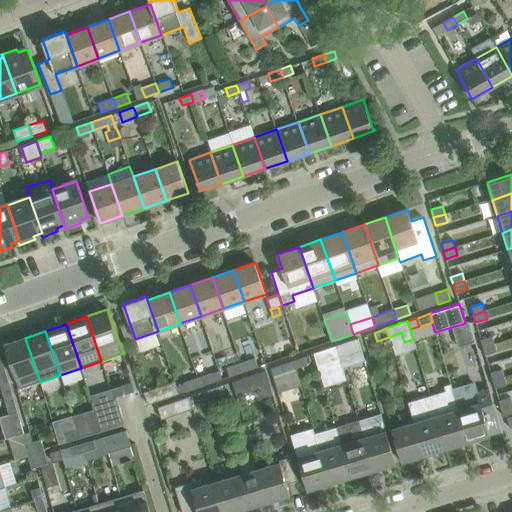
[(492,336),(480,340),(483,348),(494,344),(492,336)]
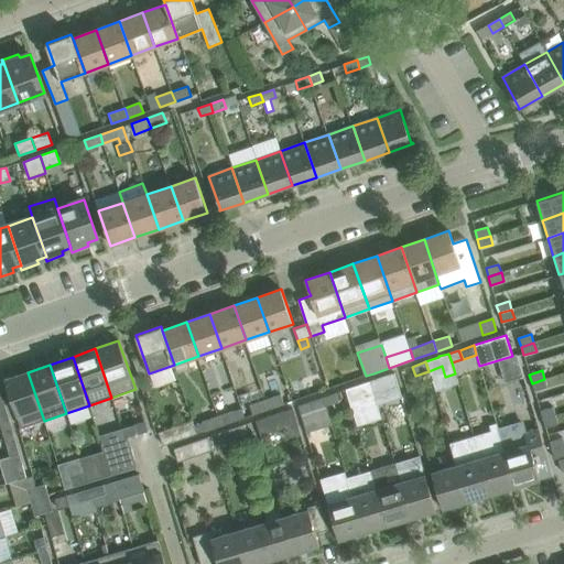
[(21,429),(44,421),(28,372),(4,380),(21,429)]
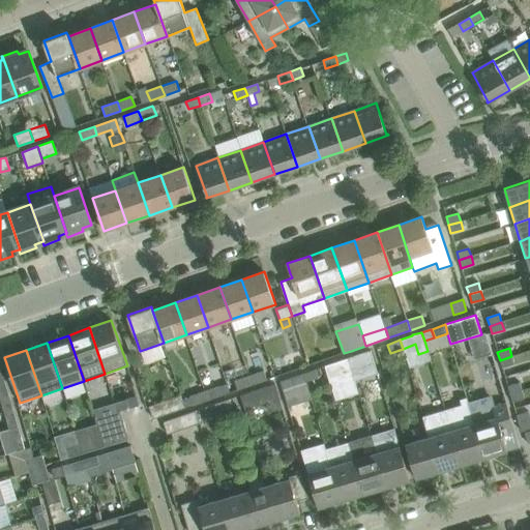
[(360,354),(348,358),(351,366),(363,362),(360,354)]
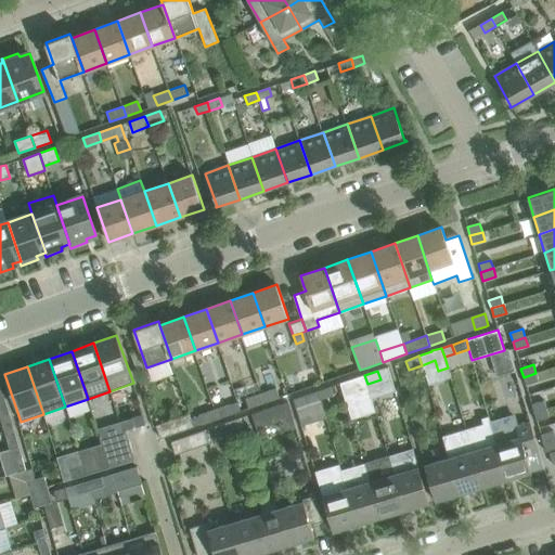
[(536,373),(524,377),(526,385),(539,382),(536,373)]
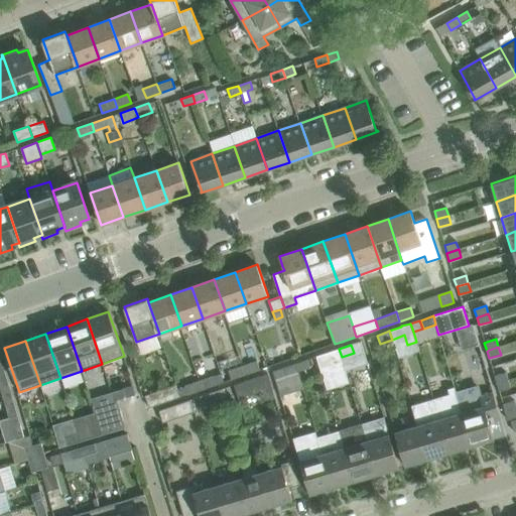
[(316,356),(321,374),(345,366),(342,357),(339,349),(316,356)]
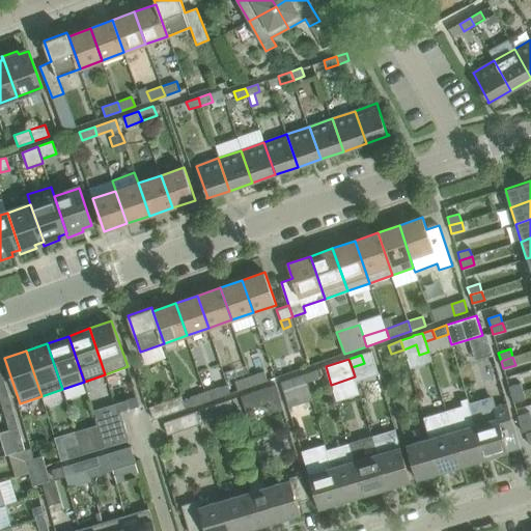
[(316,370),(304,374),(307,383),(319,379),(316,370)]
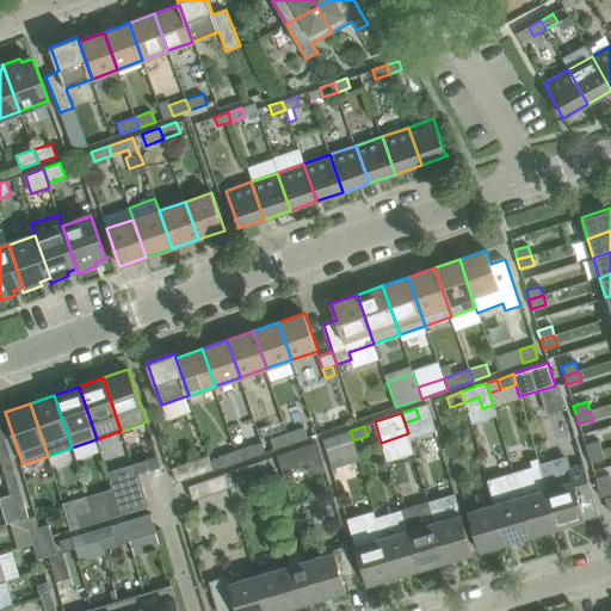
[(303,427),(287,432),(290,444),(307,438),(303,427)]
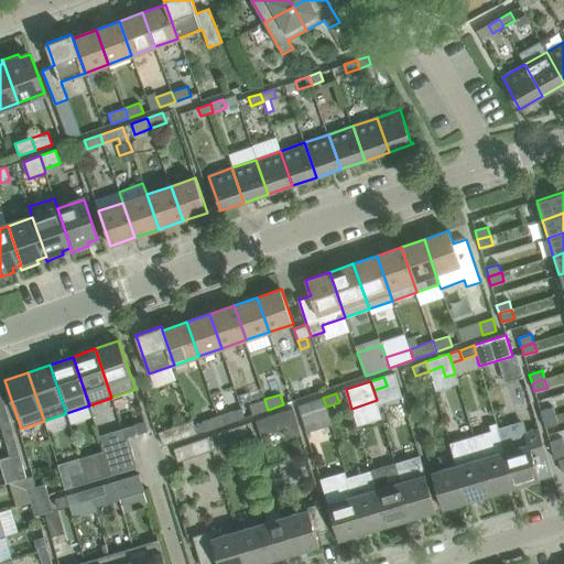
[(297,405),(301,415),(326,407),(323,398),(297,405)]
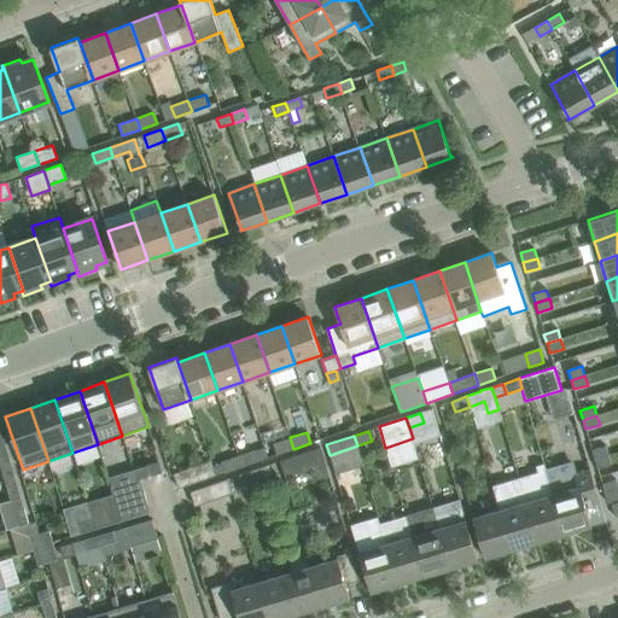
[(273,443),(277,455),(293,449),(290,437),(273,443)]
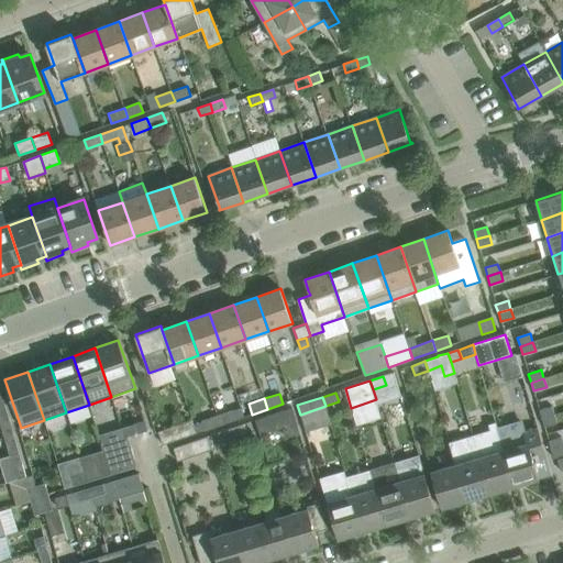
[(6,405),(0,406),(0,420),(9,418),(6,405)]
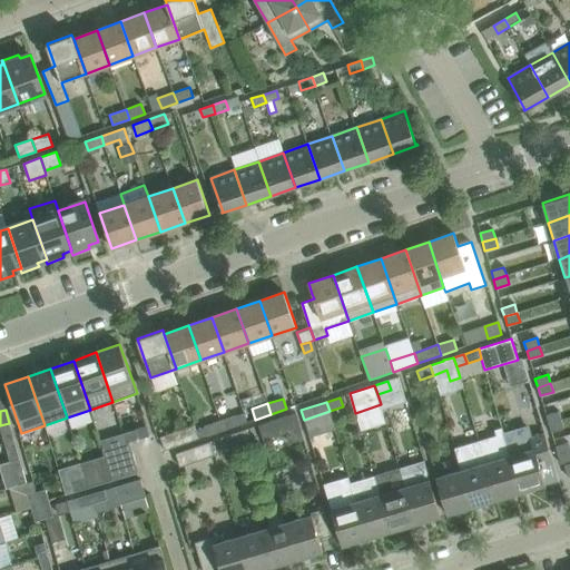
[(559,412),(546,415),(548,424),(561,420),(559,412)]
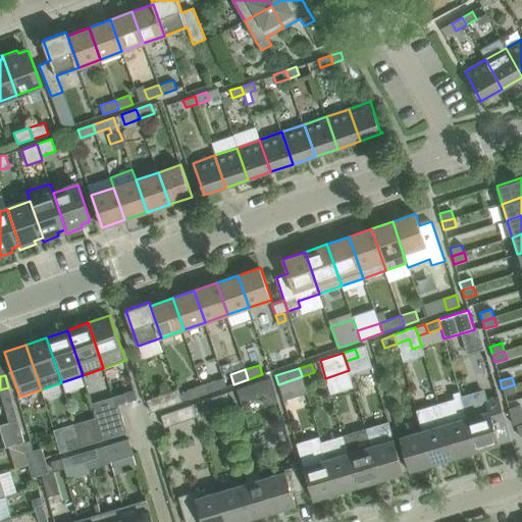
[(215,379),(200,385),(203,395),(219,388),(215,379)]
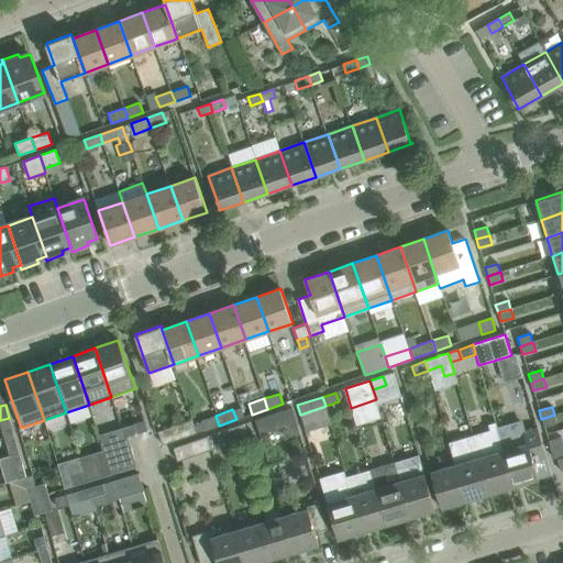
[(280,426),(294,422),(290,410),(257,419),(261,432),(282,427),(280,426)]
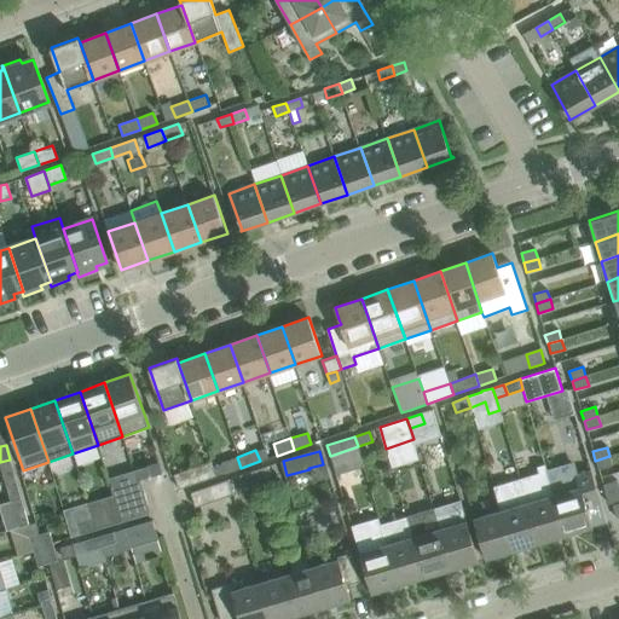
[(609,456),(595,461),(599,469),(608,467),(612,466),(609,456)]
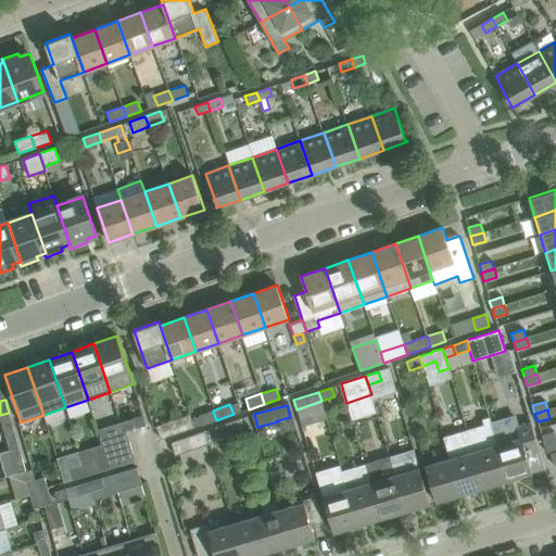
[(199,416),(202,426),(216,420),(213,411),(199,416)]
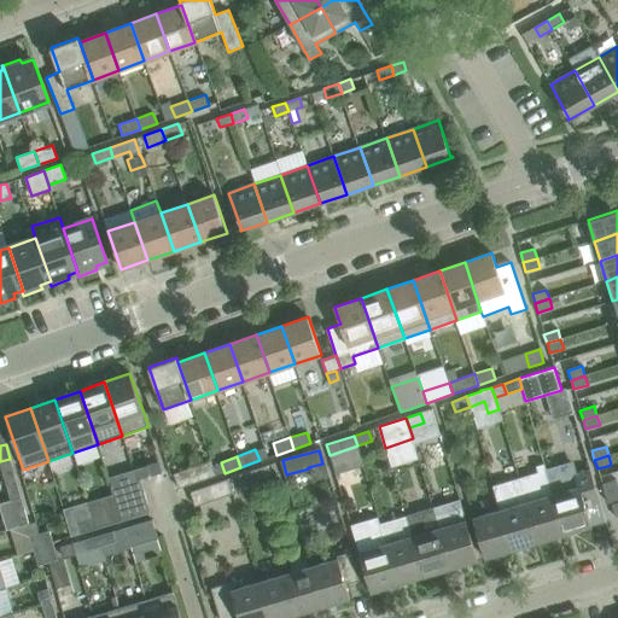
[(174,473),(179,488),(216,476),(211,461),(174,473)]
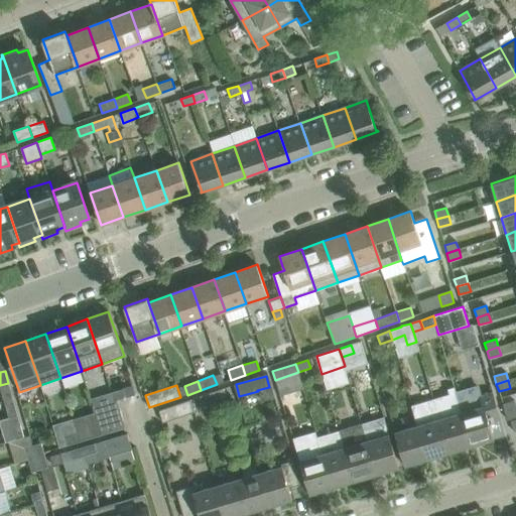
[(479,385),(456,391),(456,392),(472,446),(494,439),(489,421),(501,418),(493,393),(482,396),(479,385)]
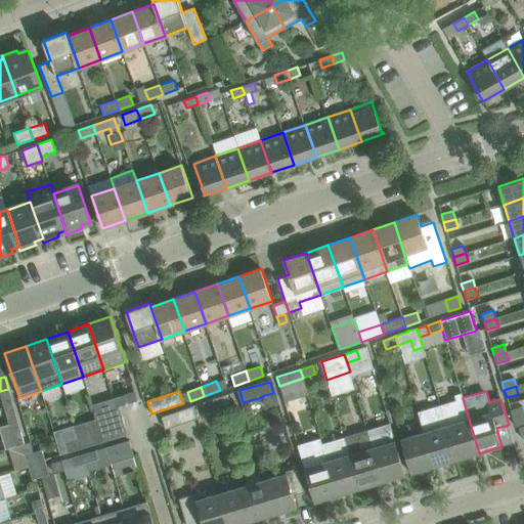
[(447,426),(446,426),(456,460),(479,453),(463,398),(463,397),(462,393),(454,395),(456,400),(440,405),(447,426)]
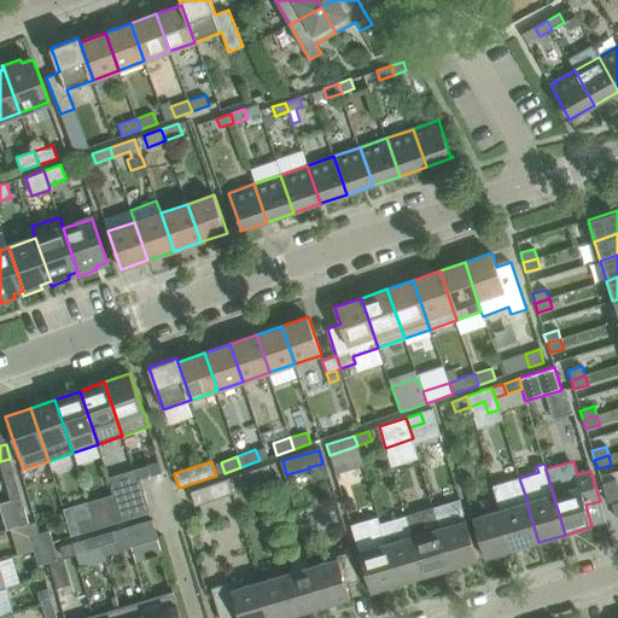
[(268,465),(254,470),(257,481),(272,476),(268,465)]
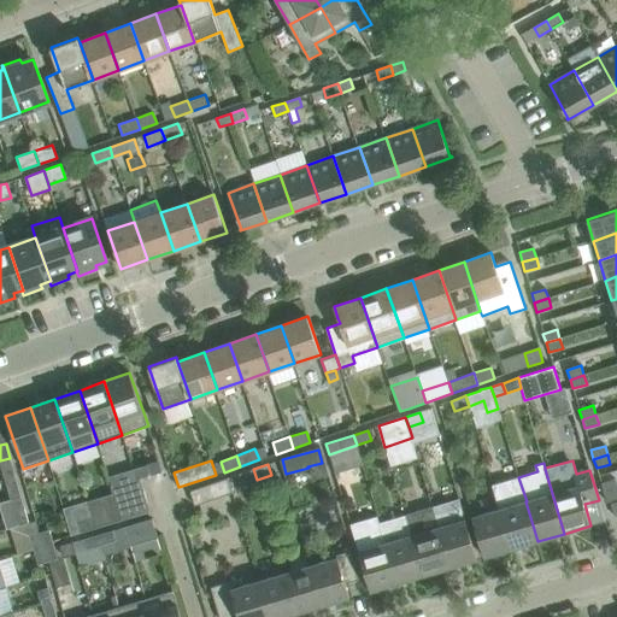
[(133,470),(136,480),(151,475),(147,465),(133,470)]
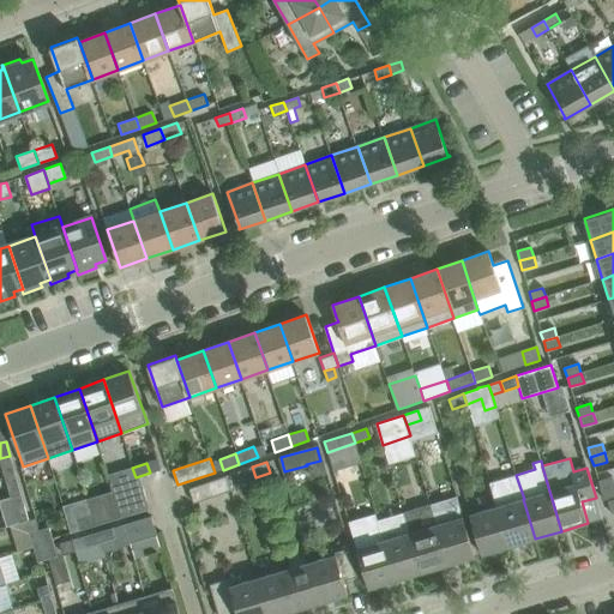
[(252,467),(238,473),(241,482),(256,477),(252,467)]
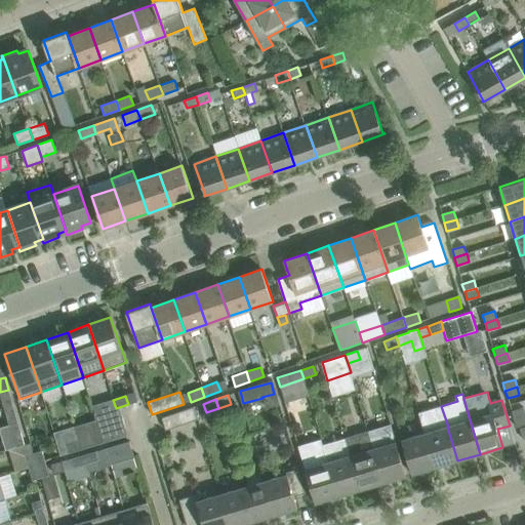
[(418,413),(425,433),(435,468),(457,460),(447,427),(441,406),(418,413)]
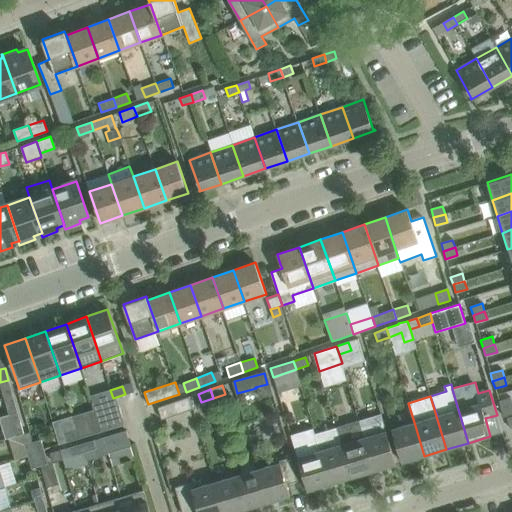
[(112,398),(91,404),(93,410),(100,432),(124,425),(116,397),(112,398)]
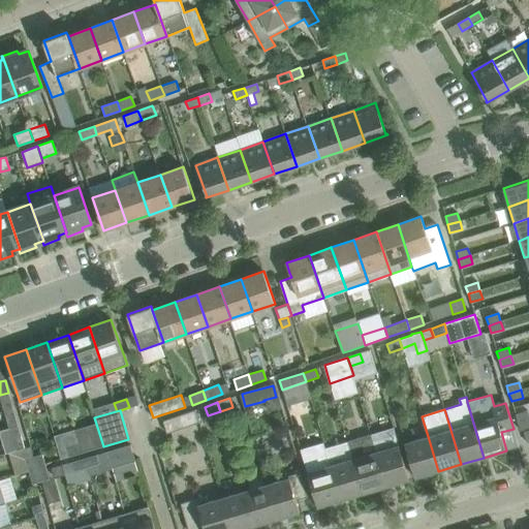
[(195,410),(163,421),(167,434),(199,423),(195,410)]
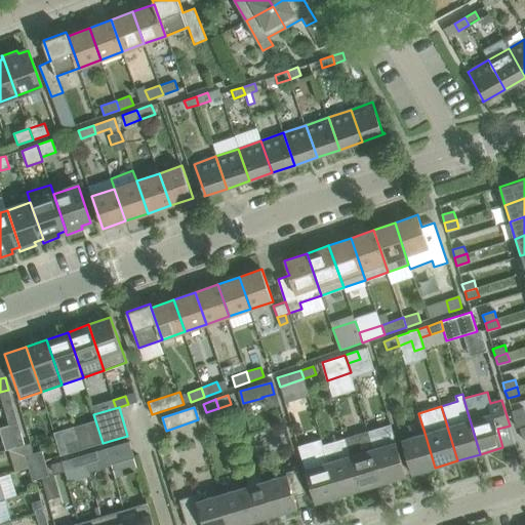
[(524,413),(523,408),(511,411),(514,419),(524,415),(524,413)]
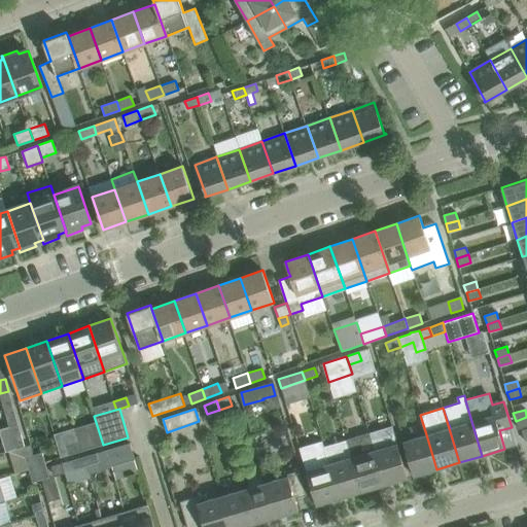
[(14,412),(5,415),(9,427),(18,424),(14,412)]
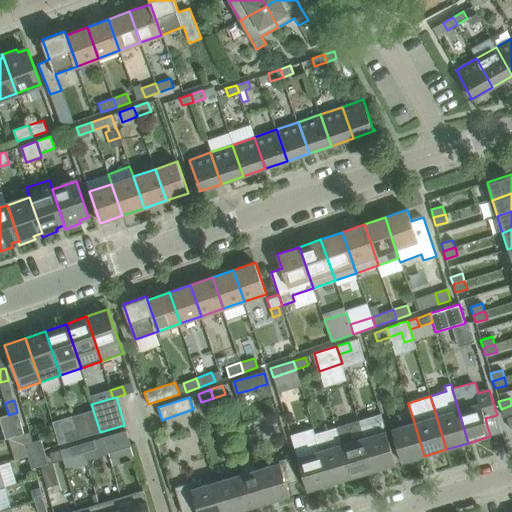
[(511,405),(501,409),(503,417),(511,414),(511,405)]
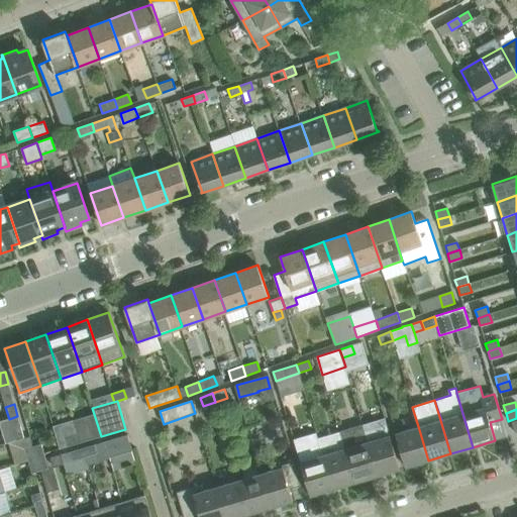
[(101,436),(94,414),(74,420),(78,434),(80,442),(101,436)]
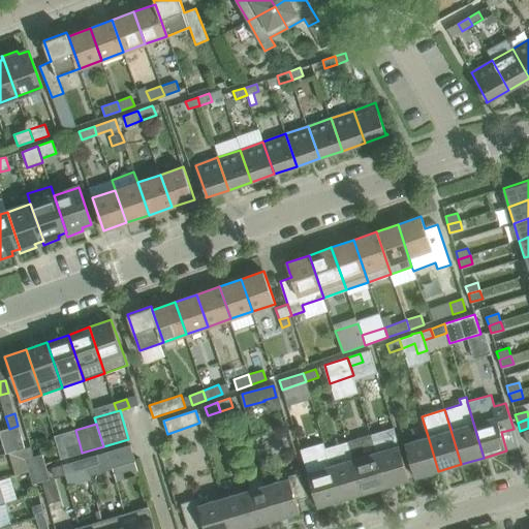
[(18,426),(9,429),(12,441),(22,438),(18,426)]
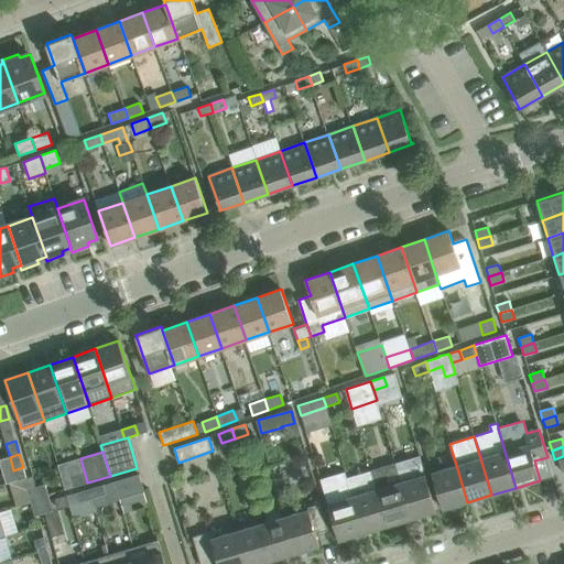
[(400,483),(411,519),(436,511),(425,475),(419,455),(394,463),(400,483)]
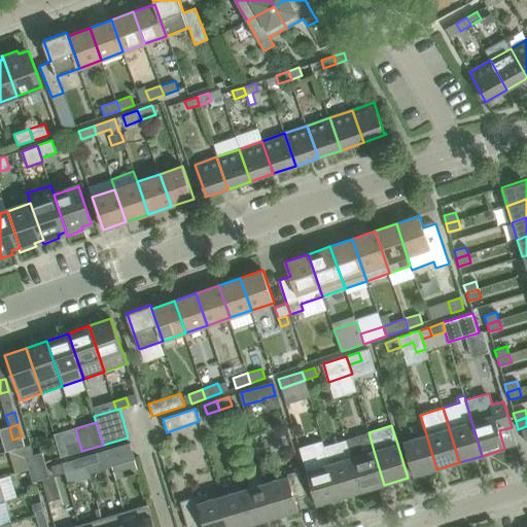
[(384,485),(374,451),(369,432),(346,440),(348,445),(352,457),(361,491),(384,485)]
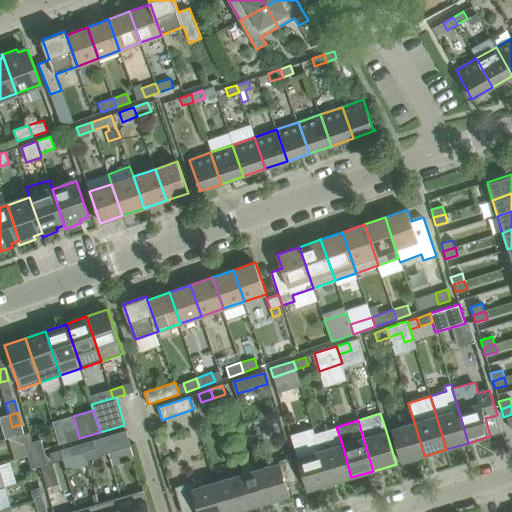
[(392,429),(396,443),(402,462),(424,456),(414,422),(392,429)]
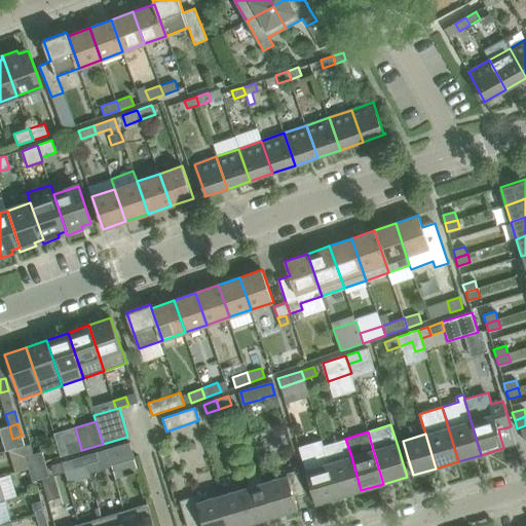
[(322,440),(299,447),(315,503),(339,497),(329,463),(324,447),(322,440)]
